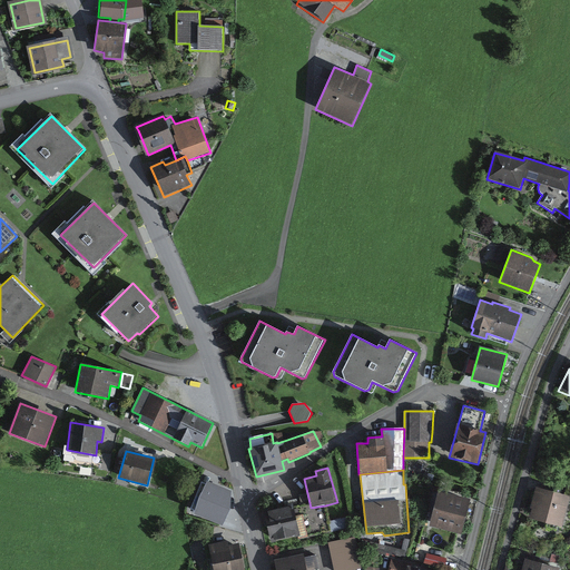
[(232,492),(207,482),(206,483),(202,482),(190,509),(195,511),(194,514),(223,527),(229,510),(232,492)]
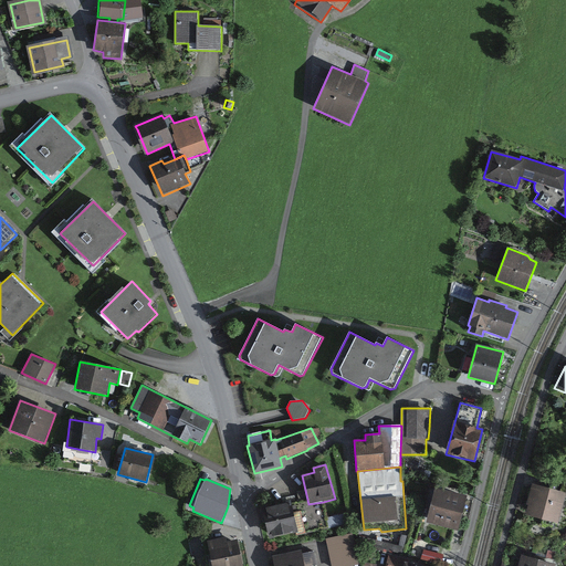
[(528,505),(526,515),(558,525),(565,495),(565,493),(532,484),(526,505),(528,505)]
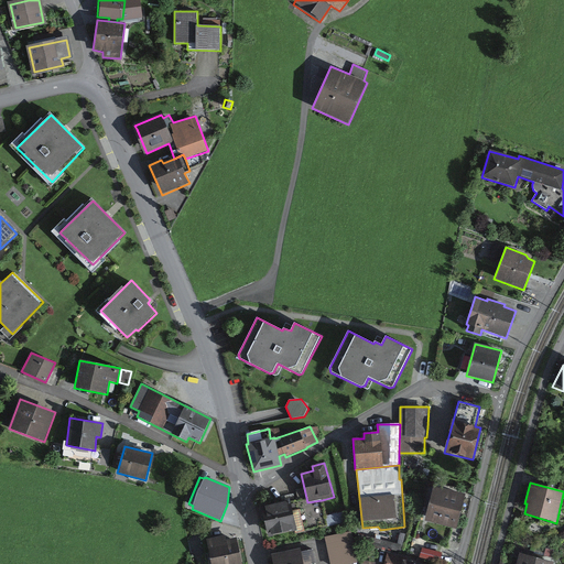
[(434,486),(425,521),(457,529),(466,494),(434,486)]
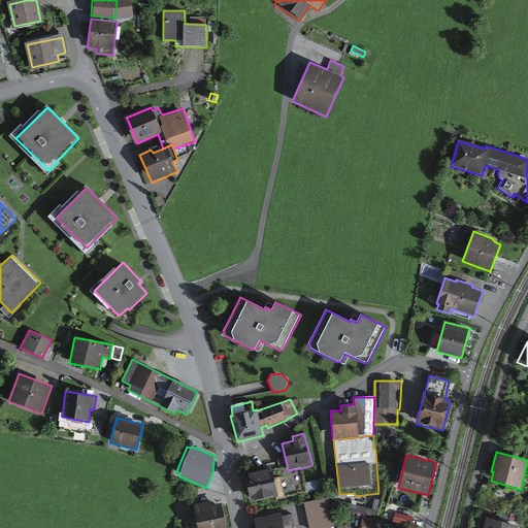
[(268,469),(244,474),(251,503),(276,497),(276,499),(306,492),(301,468),(288,470),(285,457),(277,459),(279,468),(269,471),(268,469)]
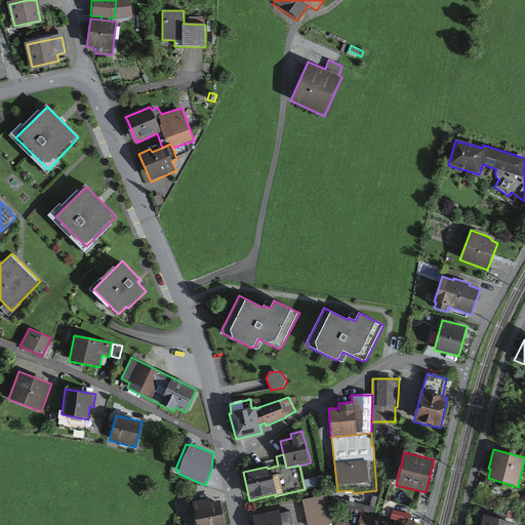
[(303,499),(308,524),(326,524),(333,524),(327,494),(303,499)]
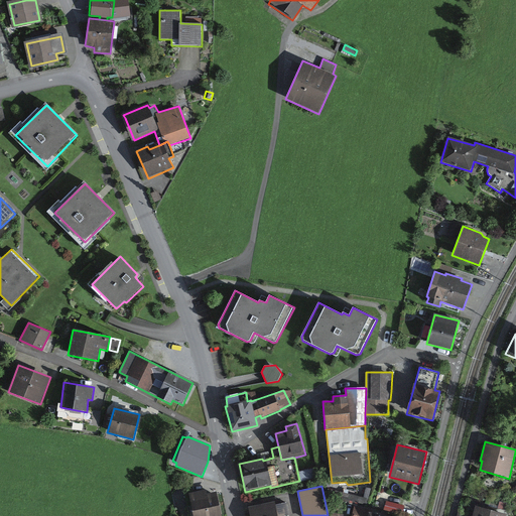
[(368,499),(328,489),(326,497),(366,507),(368,499)]
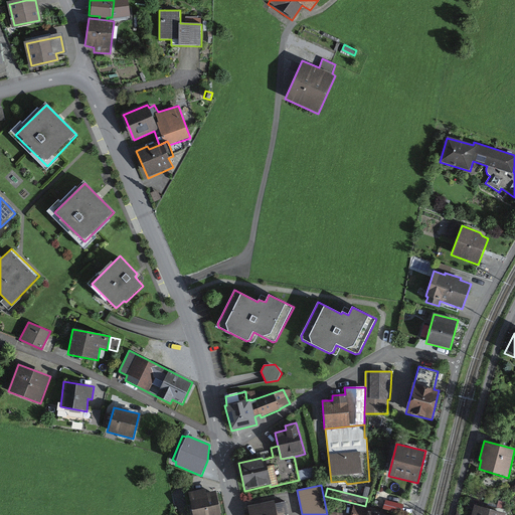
[(390,492),(376,488),(372,506),(401,514),(403,505),(388,501),(390,492)]
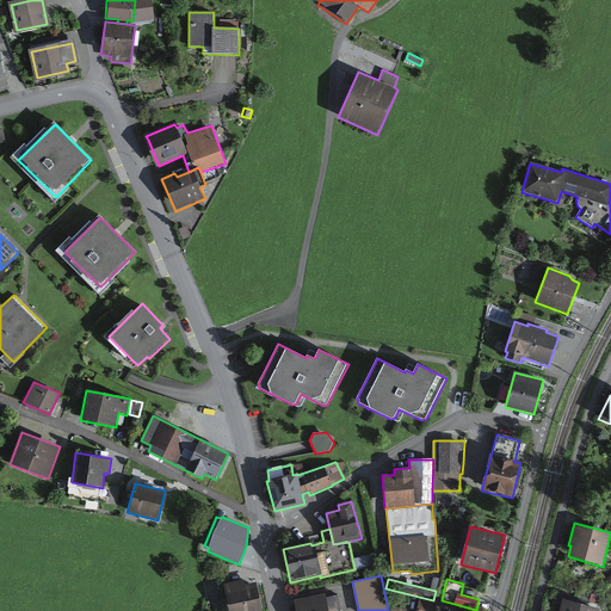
[(245,581),(224,585),(228,610),(263,610),(257,582),(245,585),(245,581)]
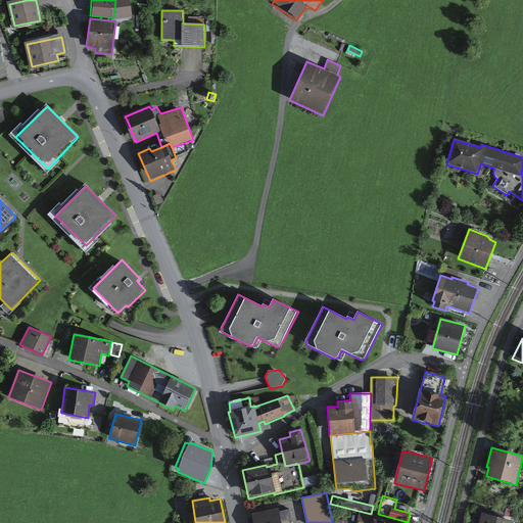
[(279,509),(251,514),(253,522),(292,522),(290,510),(280,512),(279,509)]
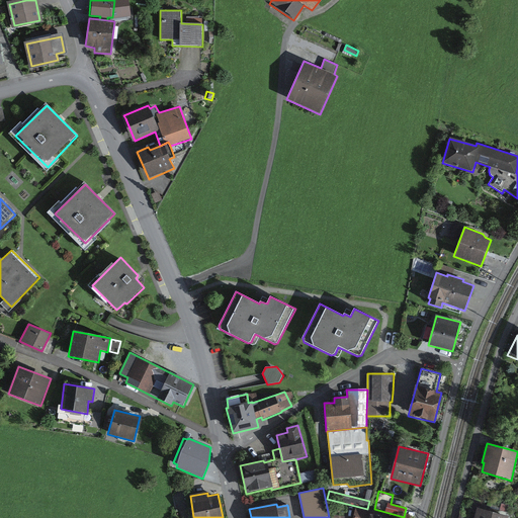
[(386,517),(370,514),(371,511),(355,507),(352,517),(386,517)]
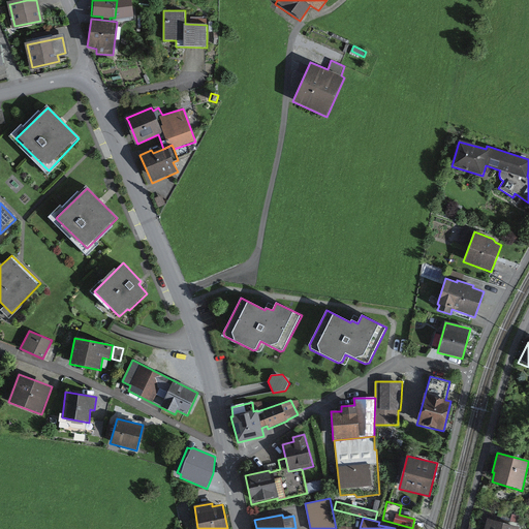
[(485,528),(519,528),(520,527),(488,519),(485,528)]
